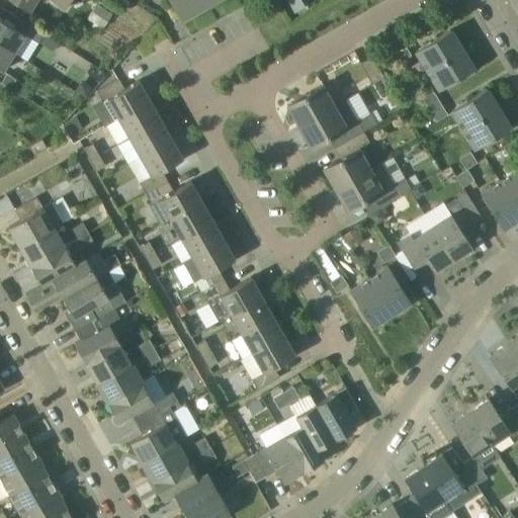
[(15,0),(16,0),(32,10),(37,0),(51,0),(67,9),(72,0),(15,0)]
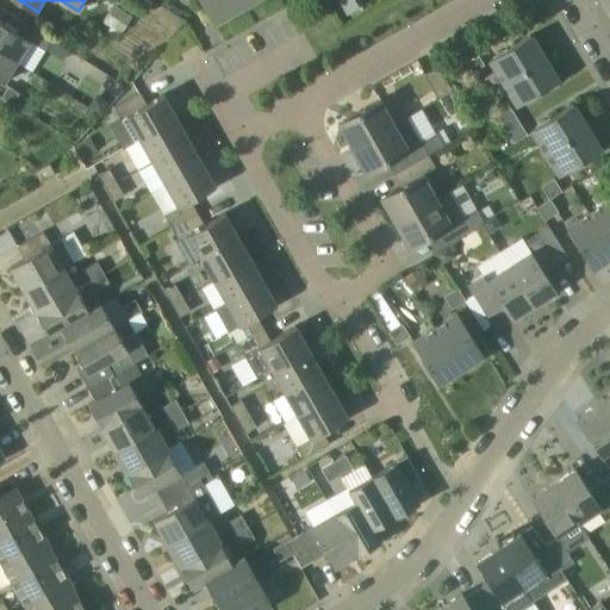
[(199,0),(213,24),(254,0),(199,0)]
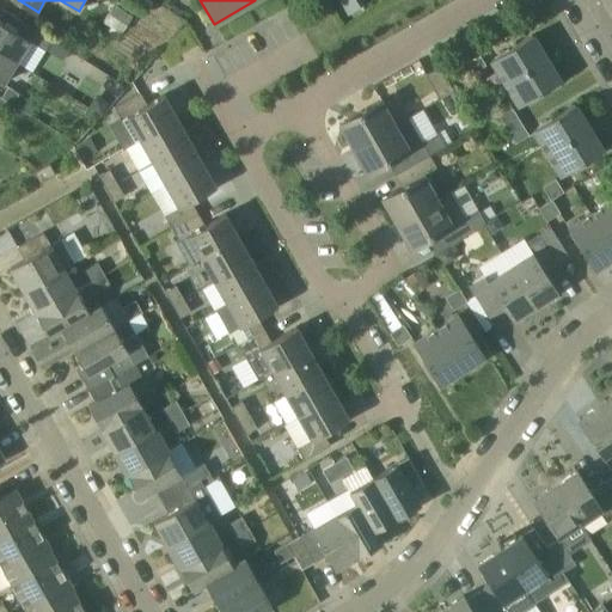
[(110,28),(121,34),(121,35),(133,17),(115,4),(103,22),(110,28)]
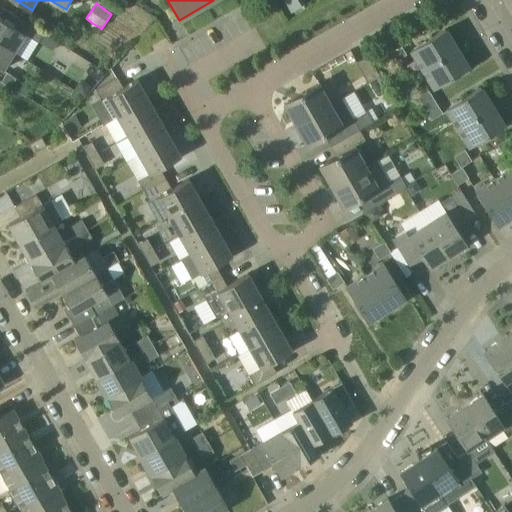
[(26,35),(3,20),(0,18),(0,44),(15,53),(26,35)]
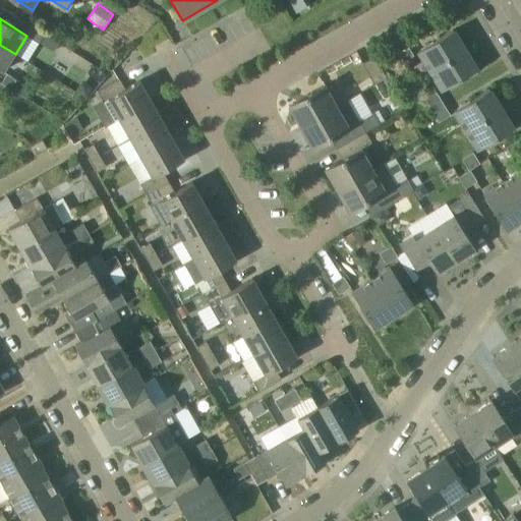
[(40,43),(45,34),(36,29),(31,38),(40,43)]
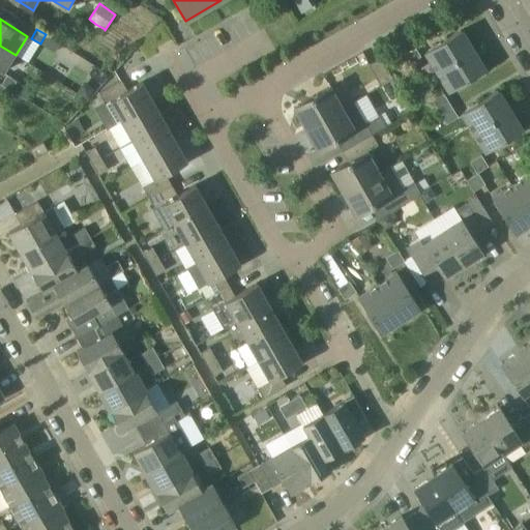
[(437,71),(472,51),(461,31),(425,53),(437,71)]
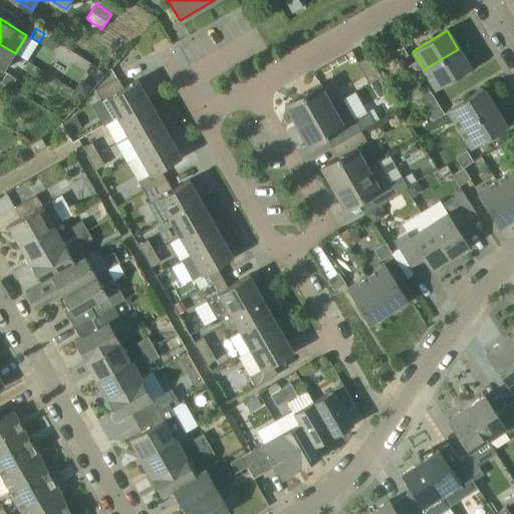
[(401,43),(390,50),(397,61),(408,55),(401,43)]
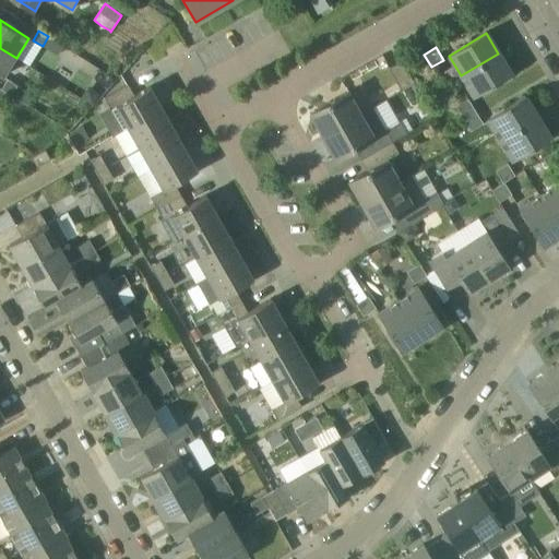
[(0,75),(3,78),(16,58),(0,48),(0,75)]
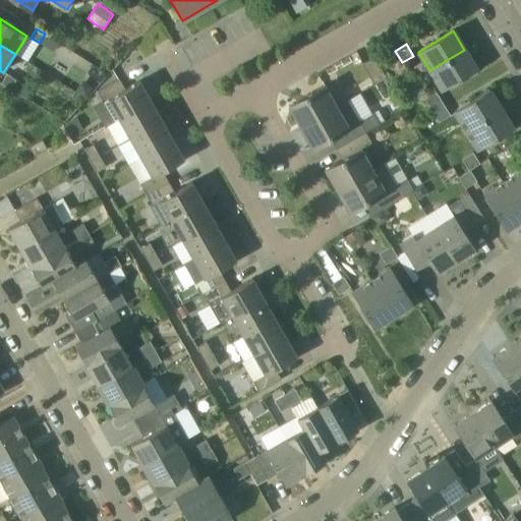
[(442,91),(476,69),(464,50),(429,70),(442,91)]
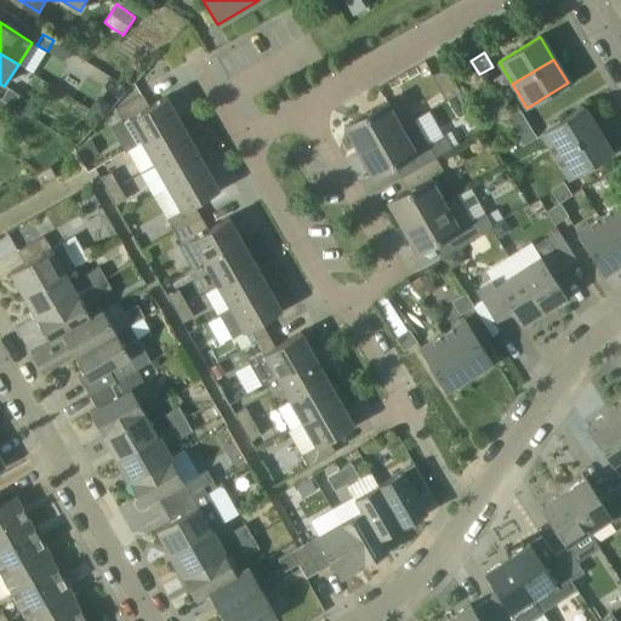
[(446,101),(461,92),(446,68),(432,75),(446,101)]
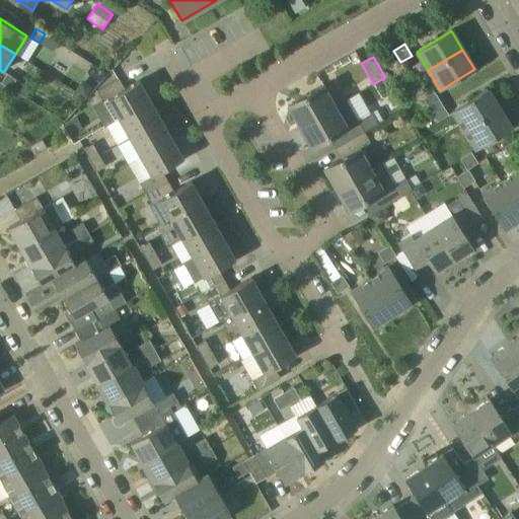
[(0,82),(7,87),(8,87),(24,96),(32,82),(19,74),(16,78),(8,73),(2,82),(0,81),(0,82)]
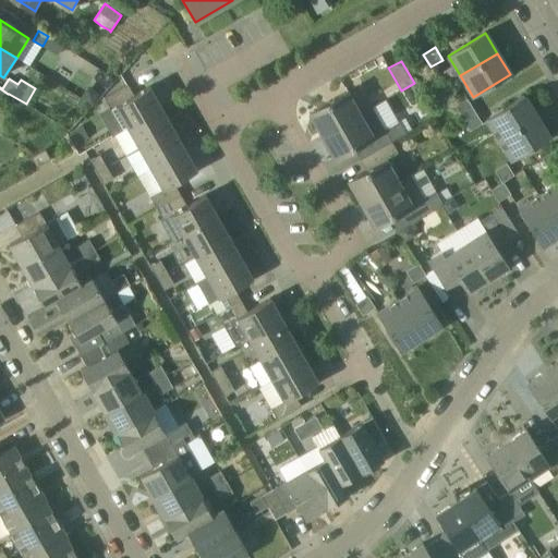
[(149,86),(134,95),(128,84),(104,97),(110,109),(116,106),(128,126),(161,108),(149,86)]
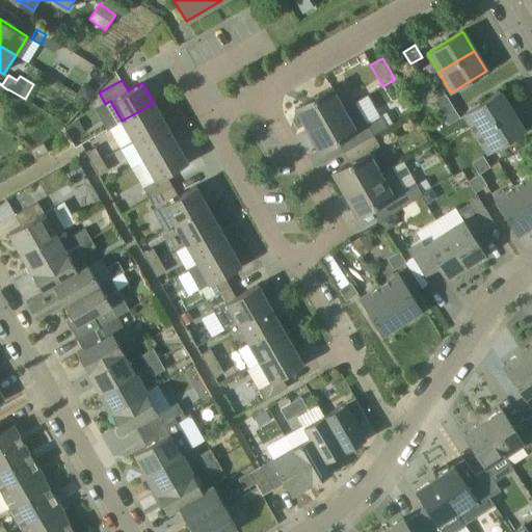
[(307,130),(344,108),(331,86),(294,108),(307,130)]
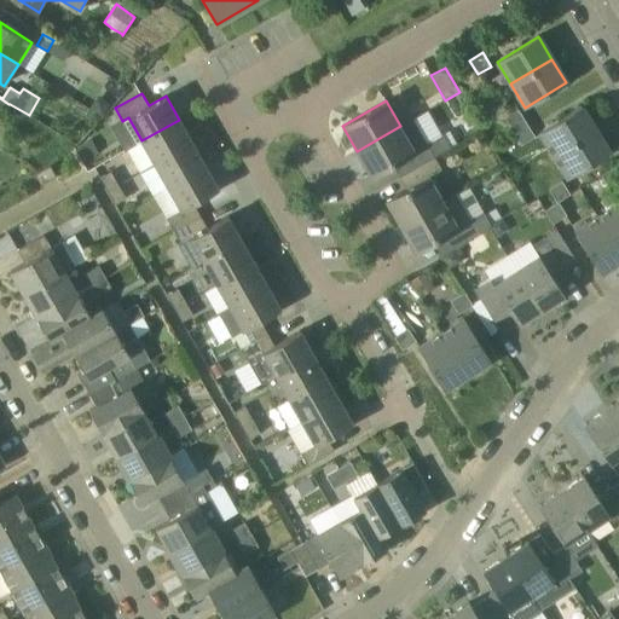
[(554,155),(595,129),(580,106),(539,132),(554,155)]
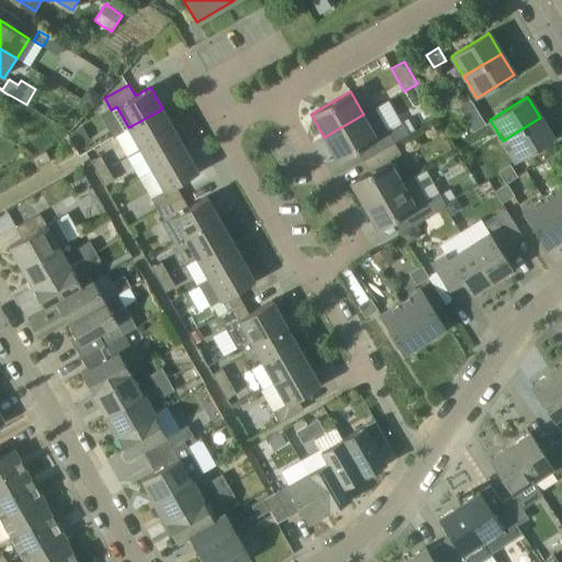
[(467,119),(478,112),(471,100),(459,107),(467,119)]
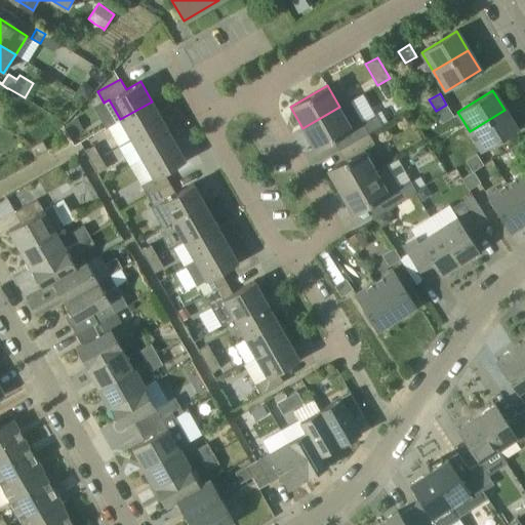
[(131,139),(163,121),(152,102),(120,119),(131,139)]
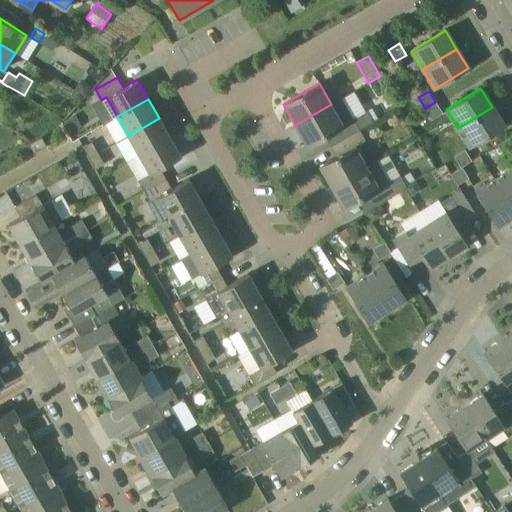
[(431,119),(442,112),(435,102),(425,108),(431,119)]
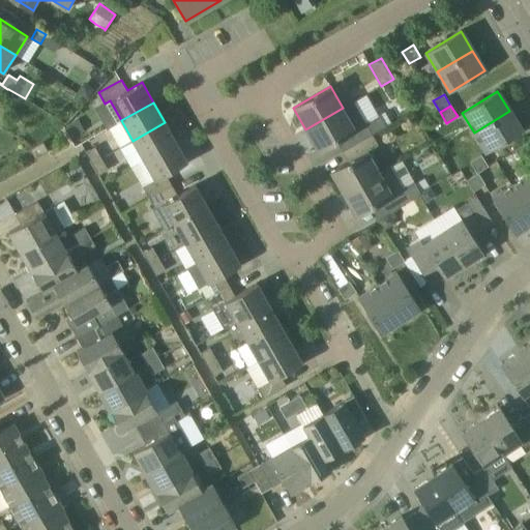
[(355,129),(352,124),(343,108),(305,129),(318,150),(343,137),(349,147),(372,134),(365,123),(355,129)]
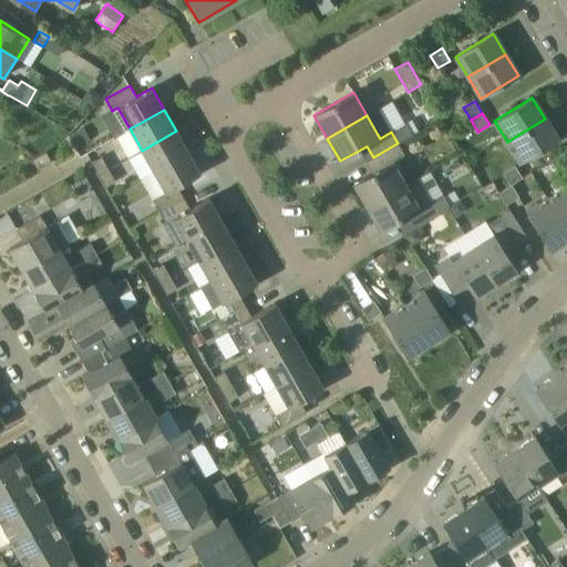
[(521,163),(558,140),(545,119),(507,142),(521,163)]
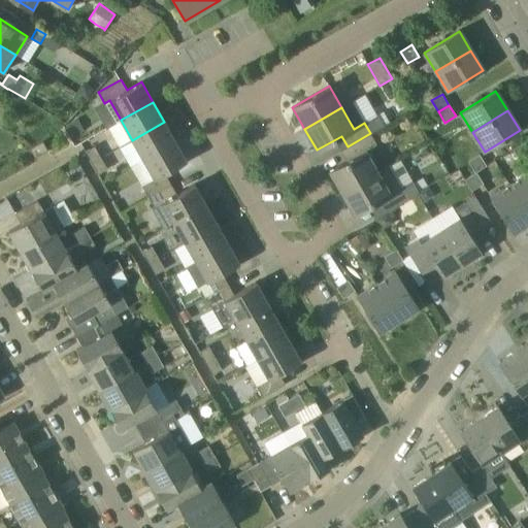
[(72,137),(84,131),(77,119),(65,126),(72,137)]
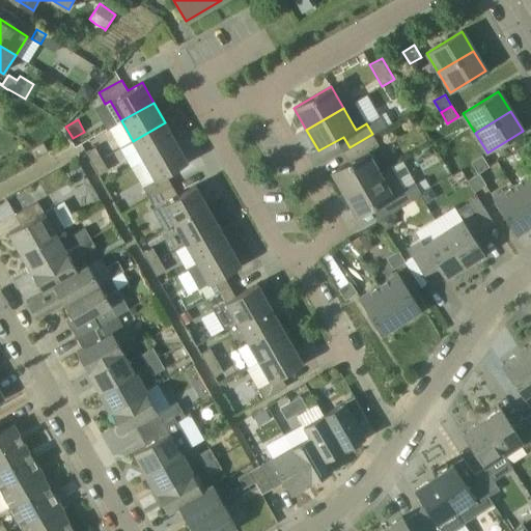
[(144,161),(176,142),(165,122),(133,141),(144,161)]
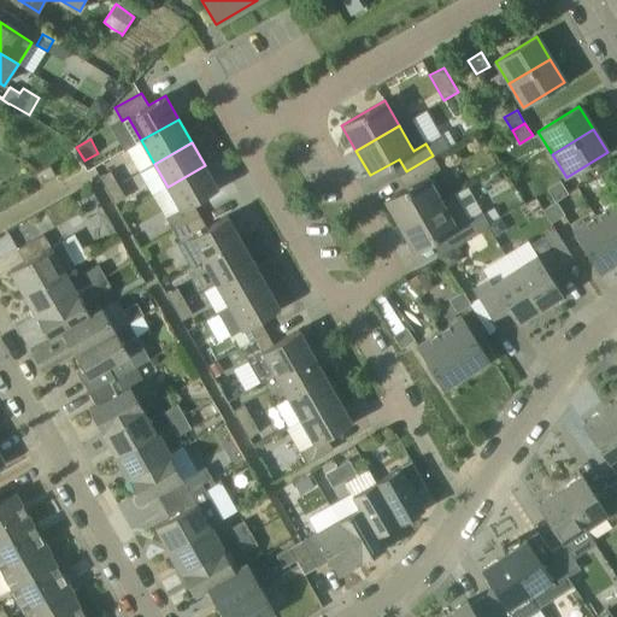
[(428,176),(440,169),(433,156),(406,171),(413,183),(385,200),(399,225),(442,201),(428,176)]
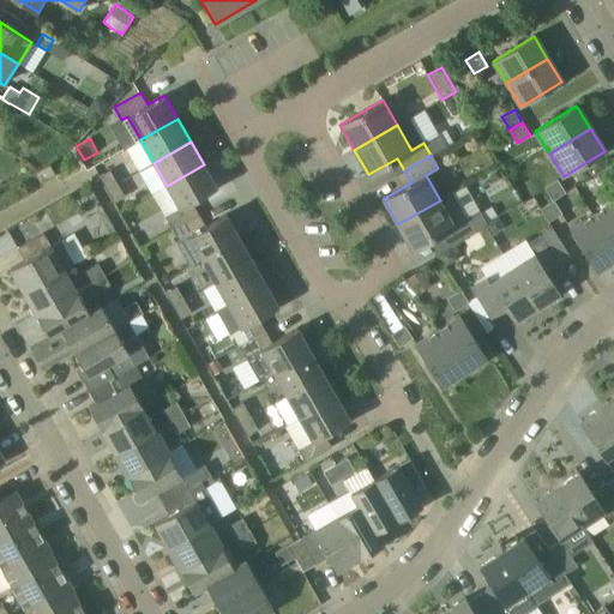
[(41,184),(55,175),(49,164),(35,173),(41,184)]
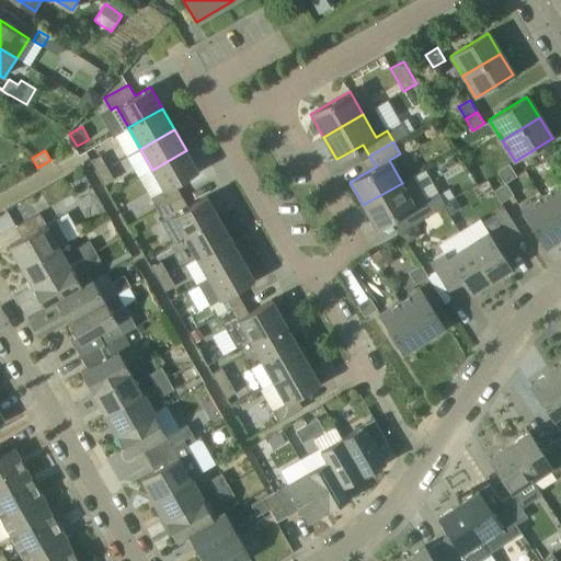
[(174,184),(198,171),(186,150),(152,170),(164,190),(150,197),(157,209),(181,195),(174,184)]
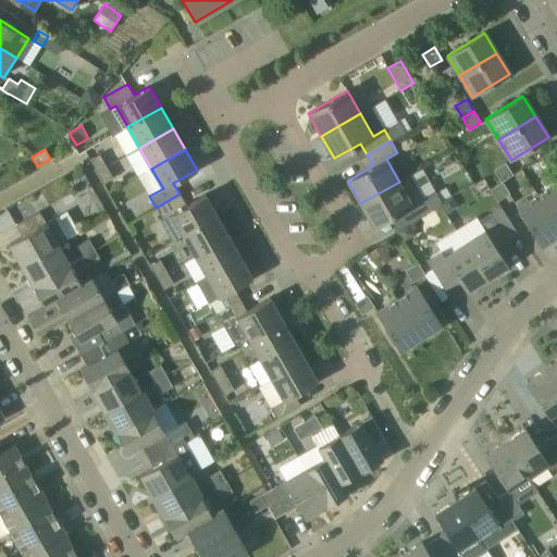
[(548,169),(556,163),(556,156),(553,149),(541,158),(548,169)]
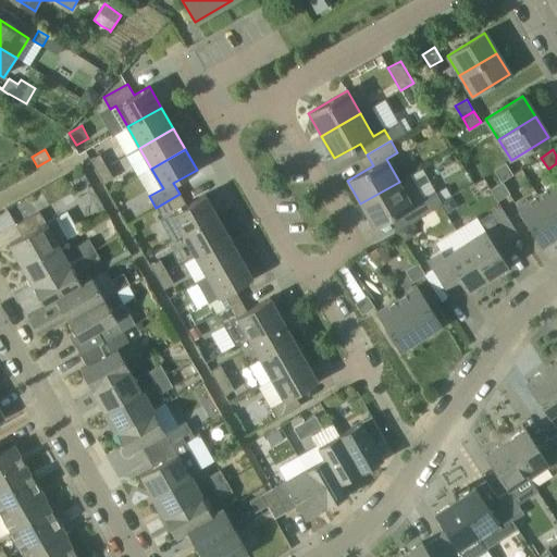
[(96,172),(107,166),(99,155),(89,160),(96,172)]
